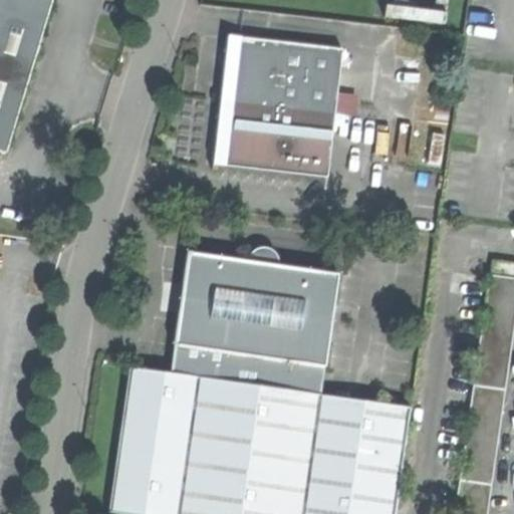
[(0,0),(0,152),(5,154),(29,73),(51,0),(0,0)]
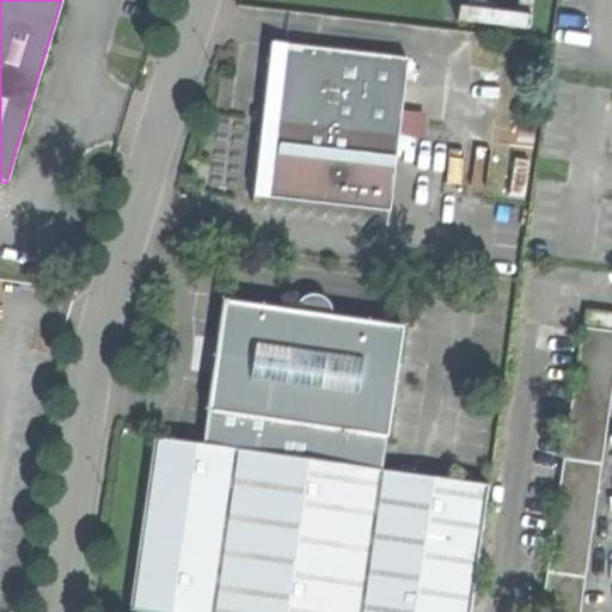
[(531,16),(459,7),(458,24),(528,32),(531,16)]
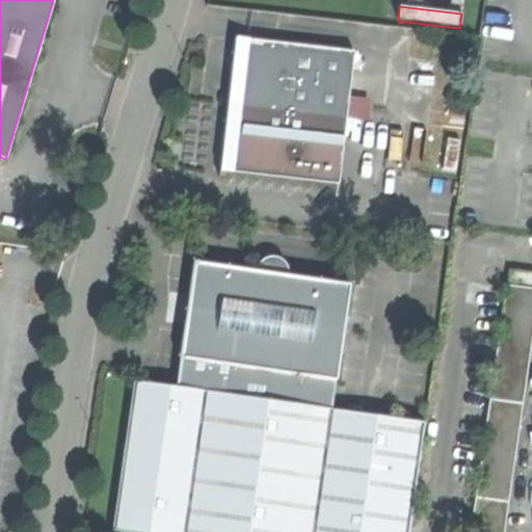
[(229,101),(221,170),(340,184),(354,51),(235,37),(229,101)]
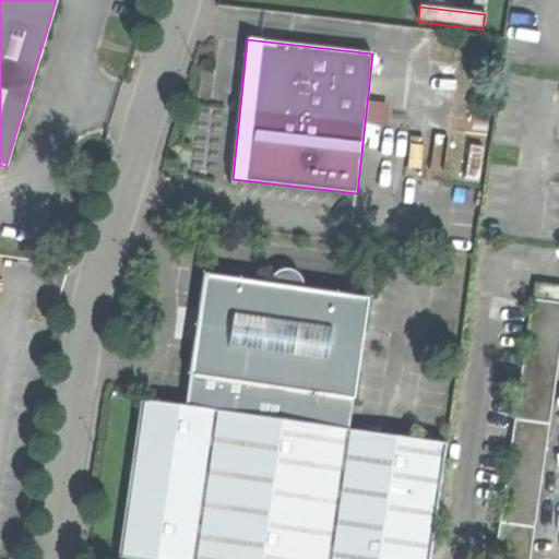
[(194,341),(185,406),(212,409),(337,428),(343,397),(354,400),(368,298),(302,288),(302,284),(300,278),(298,275),(294,272),(289,270),(286,270),(282,270),(277,272),(275,273),(272,276),(271,278),(270,281),(270,284),(204,274),(194,341)]
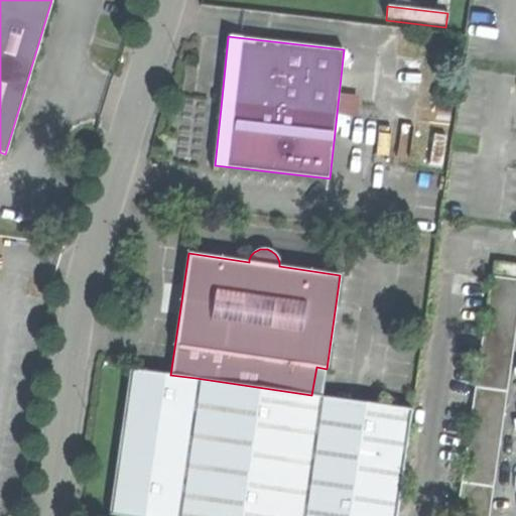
[(515,262),(496,259),(493,277),(515,280),(515,262)]
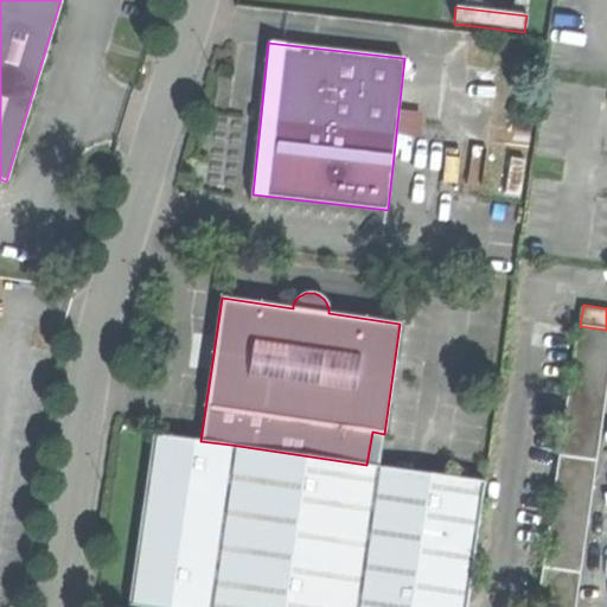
[(538,606),(575,606),(606,397),(606,330),(580,326),(538,606)]
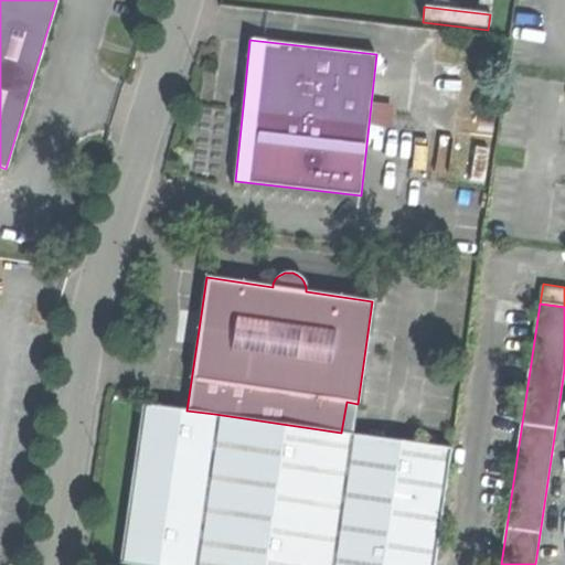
[(353,434),(358,404),(347,402),(341,433),(353,434)]
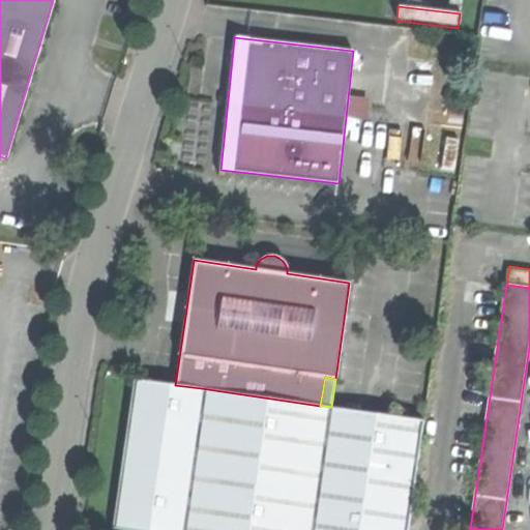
[(121,529),(181,529),(201,388),(175,385),(134,380),(123,452),(113,529),(121,529)]
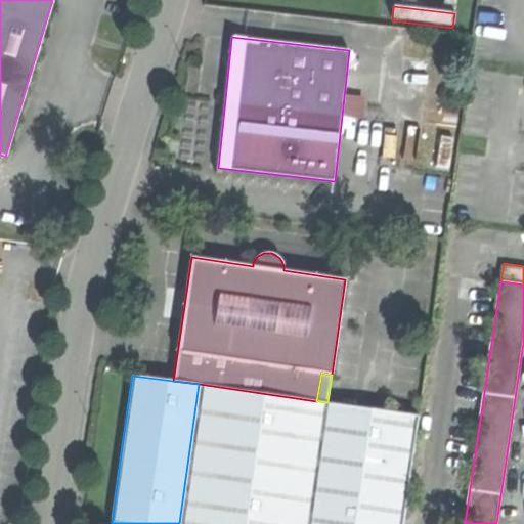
[(404,523),(420,417),(328,402),(316,401),(199,384),(179,523),(404,523)]
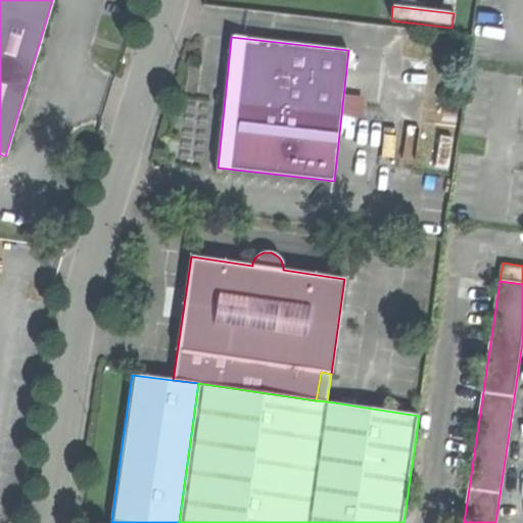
All buildings are outlined.
